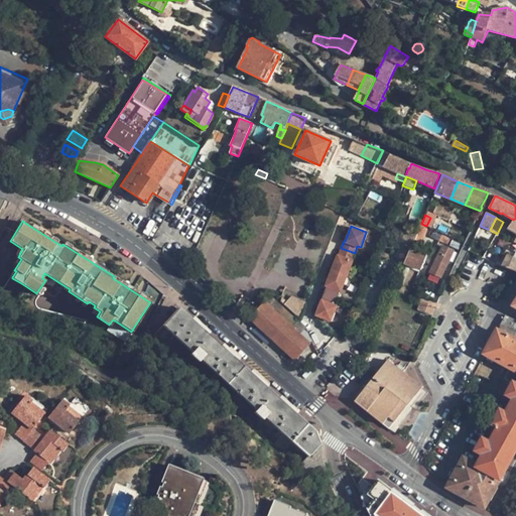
[(411,248),(415,239),(417,235),(407,230),(400,247),(410,251),(410,250),(411,248)]
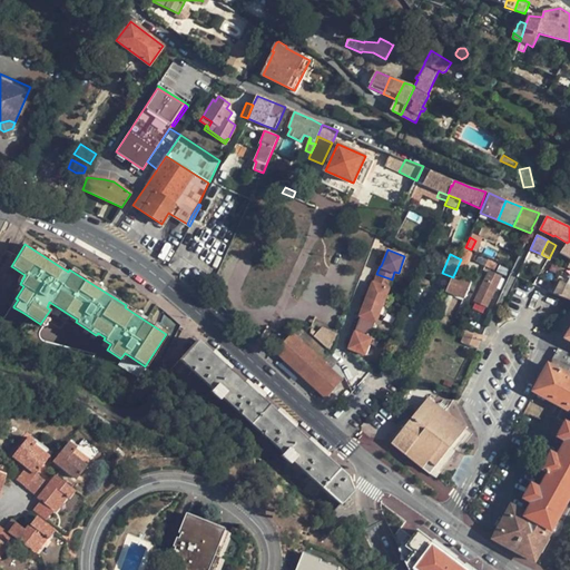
[(463,254),(461,259),(459,264),(465,267),(470,256),(468,256),(463,254)]
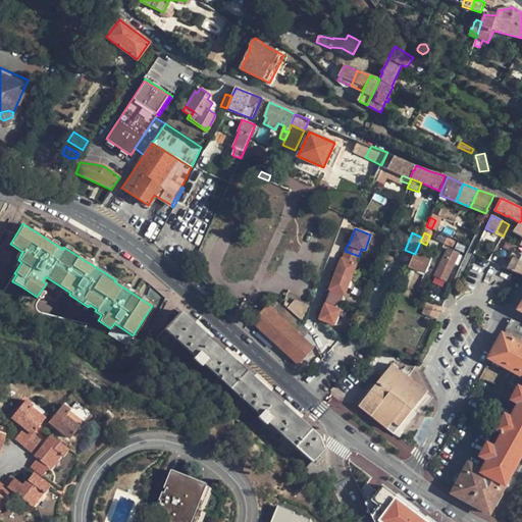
[(448,237),(444,244),(453,248),(456,241),(448,237)]
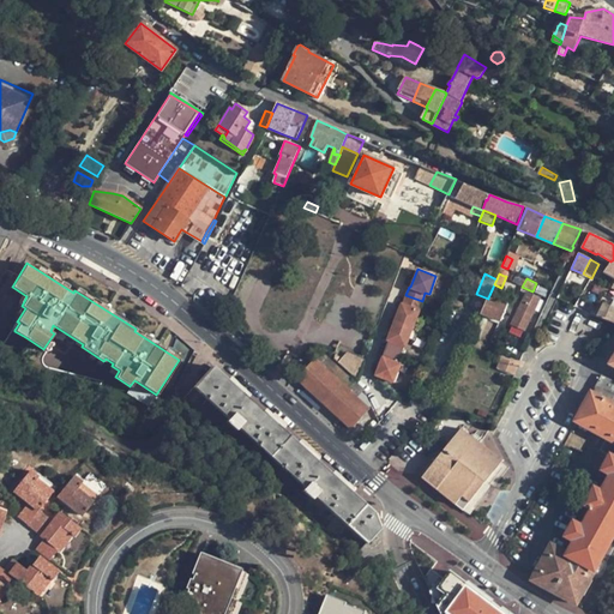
[(581,298),(582,295),(564,286),(558,298),(576,306),(581,298)]
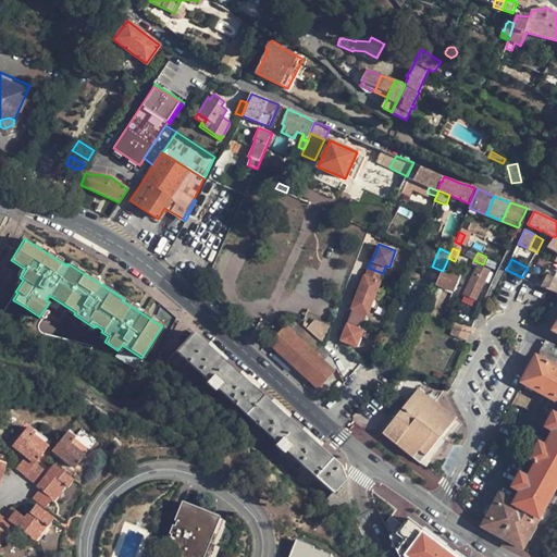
[(531,261),(528,268),(527,270),(542,279),(547,269),(531,261)]
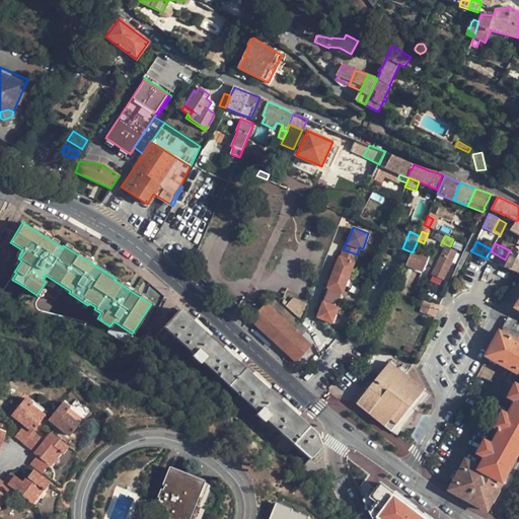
[(456,252),(445,247),(433,275),(444,279),(456,252)]
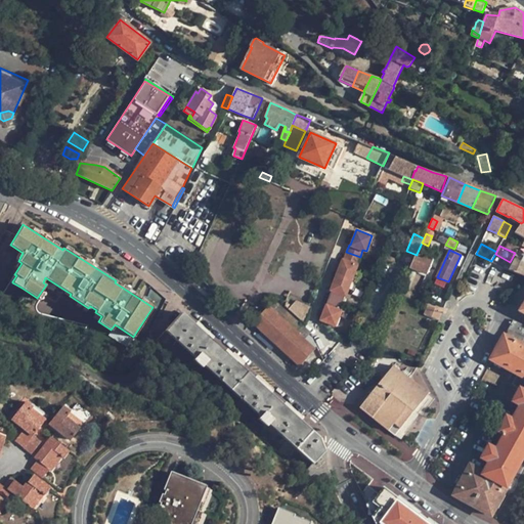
[(343,259),(337,274),(352,280),(358,264),(357,264),(360,257),(346,252),(344,259),(343,259)]
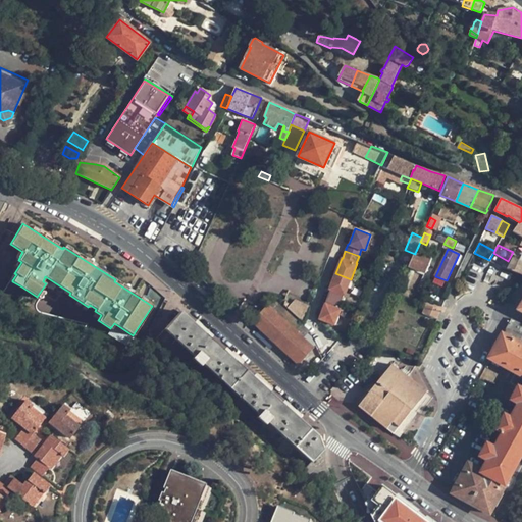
[(417,251),(416,251),(415,253),(415,254),(409,266),(424,272),(426,273),(431,259),(416,252),(417,251)]
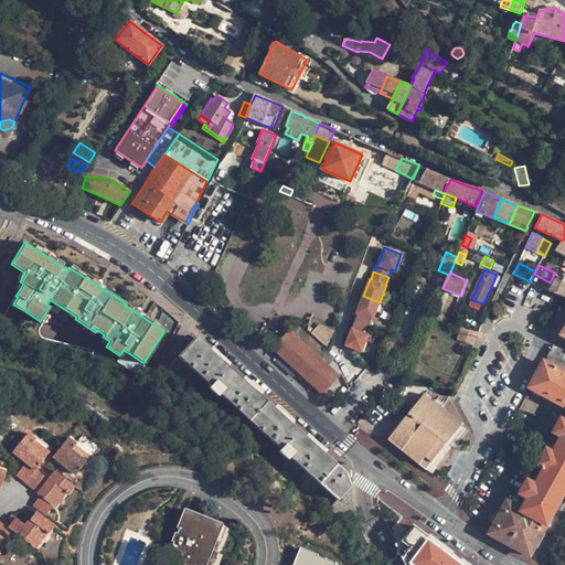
[(564,283),(555,279),(550,291),(564,297),(564,283)]
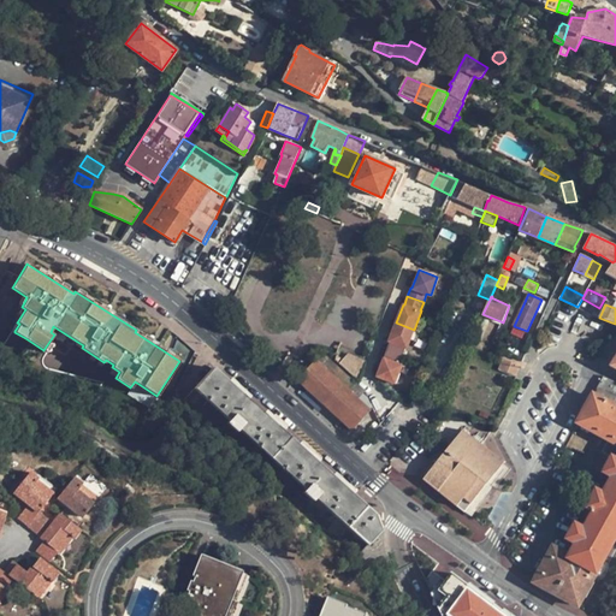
[(483,314),(481,320),(499,327),(501,321),(483,314)]
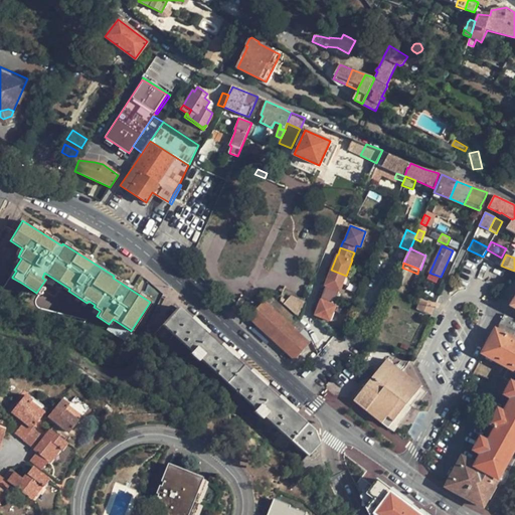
[(326,285),(323,293),(336,298),(339,290),(340,291),(346,276),(331,270),(325,285),(326,285)]
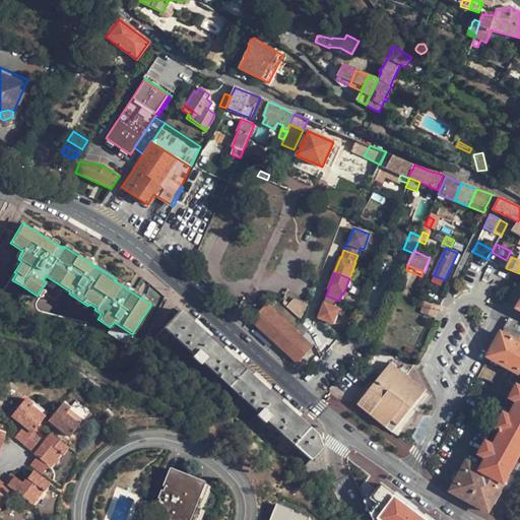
[(12,280),(7,289),(15,295),(21,285),(12,280)]
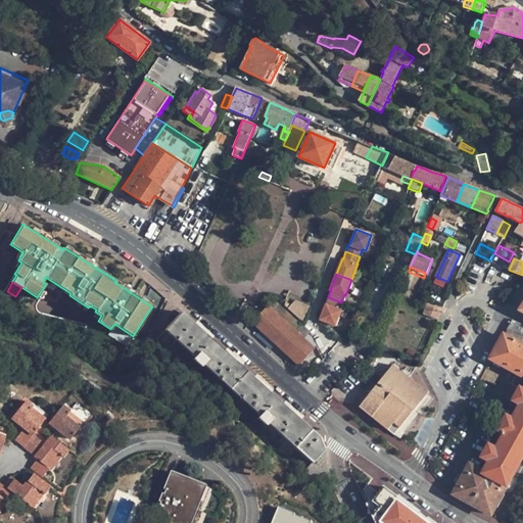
[(0,303),(7,308),(15,296),(7,291),(0,286),(0,303)]
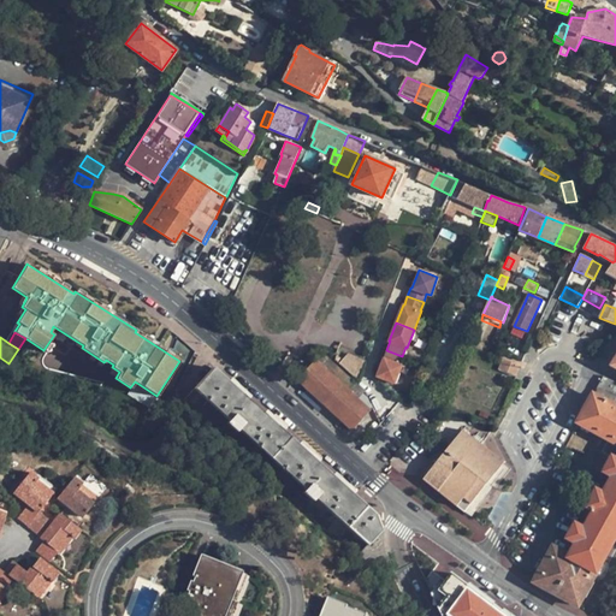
[(25,338),(18,349),(47,367),(45,363),(43,357),(47,351),(43,350),(25,338)]
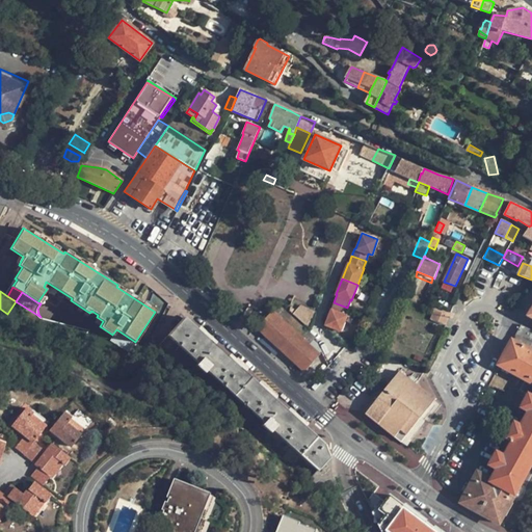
[(88,329),(41,317),(16,301),(7,314),(33,330),(34,328),(81,341),(88,329)]
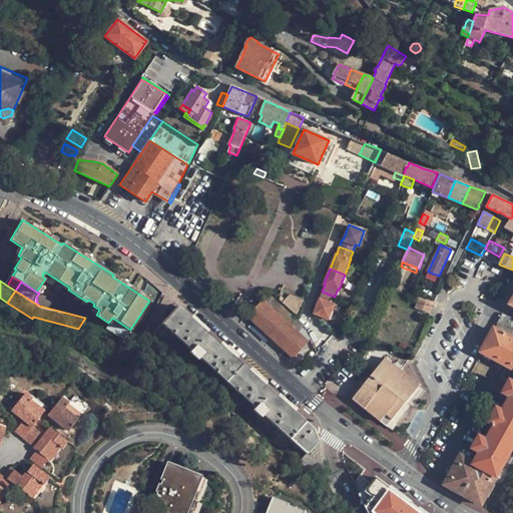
[(335,297),(322,292),(314,314),(329,320),(335,305),(333,304),(335,297)]
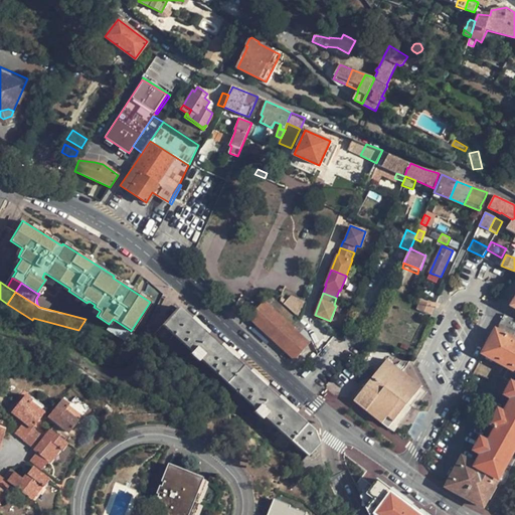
[(402,295),(396,293),(393,298),(399,301),(402,295)]
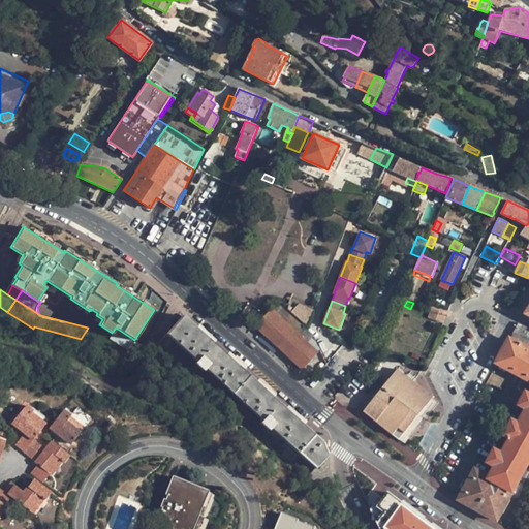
[(291,313),(305,322),(313,310),(299,302),(291,313)]
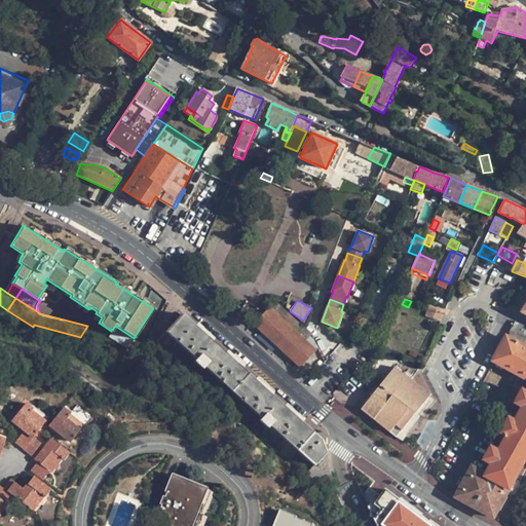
[(306,341),(310,336),(312,335),(275,302),(270,308),(306,341)]
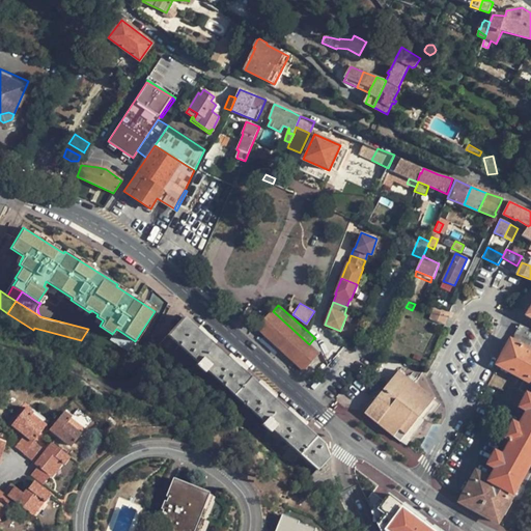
[(449,315),(434,309),(430,318),(445,324),(449,315)]
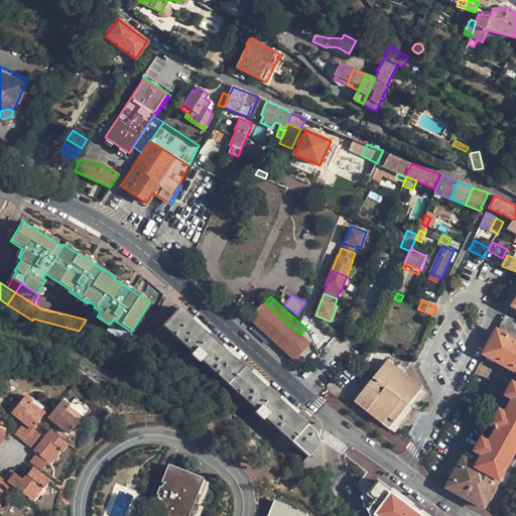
[(300,335),(265,302),(250,318),(294,360),(310,344),(300,335)]
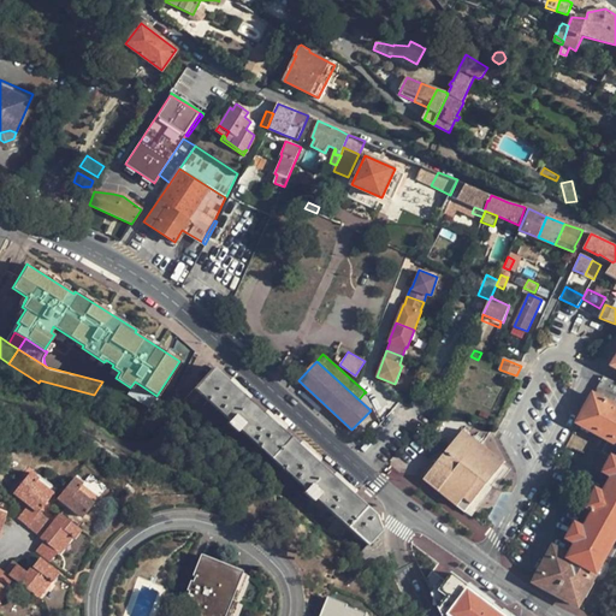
[(380,528),(374,513),(212,367),(184,400),(355,556),(380,528)]
